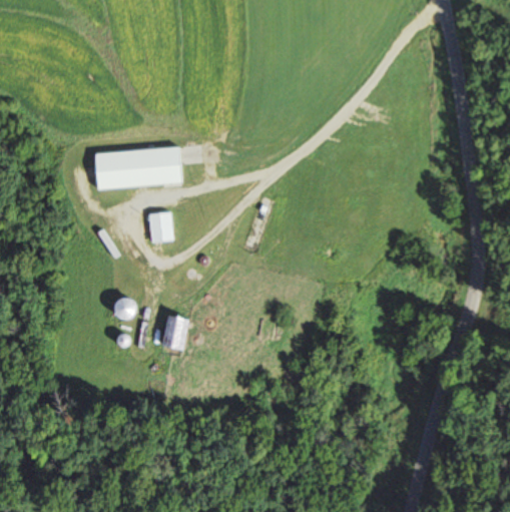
[(94,152),(96,188),(184,183),(182,147),(94,152)]
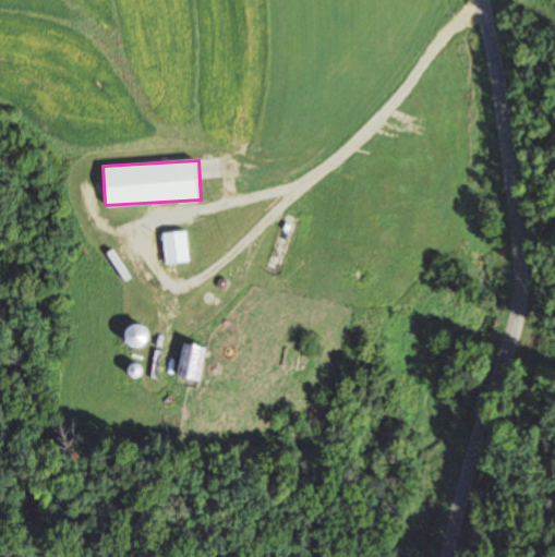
[(191,261),(189,230),(163,231),(166,263),(191,261)]
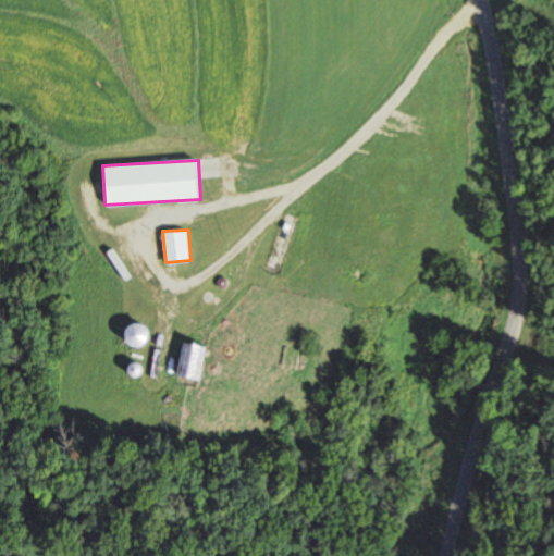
[(138,321),(122,331),(132,347),(148,337),(138,321)]
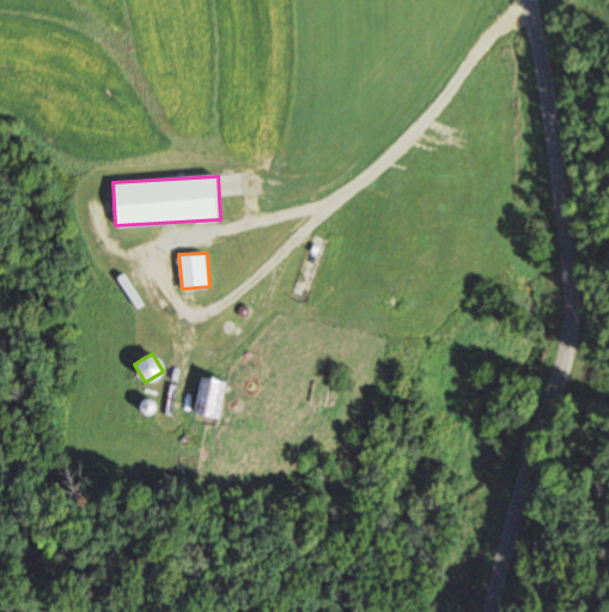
[(226,382),(201,376),(194,416),(218,420),(226,382)]
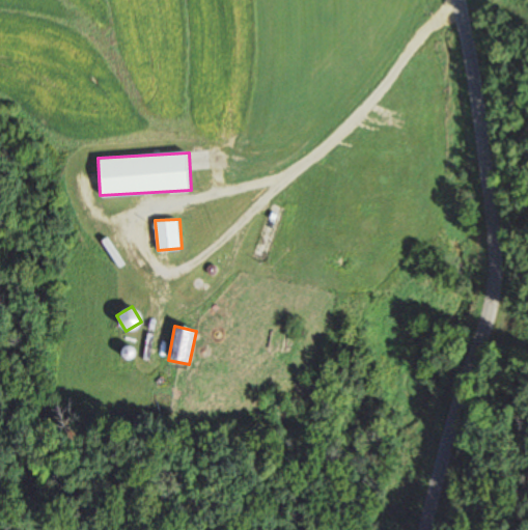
[(133,346),(123,347),(123,359),(134,358),(133,346)]
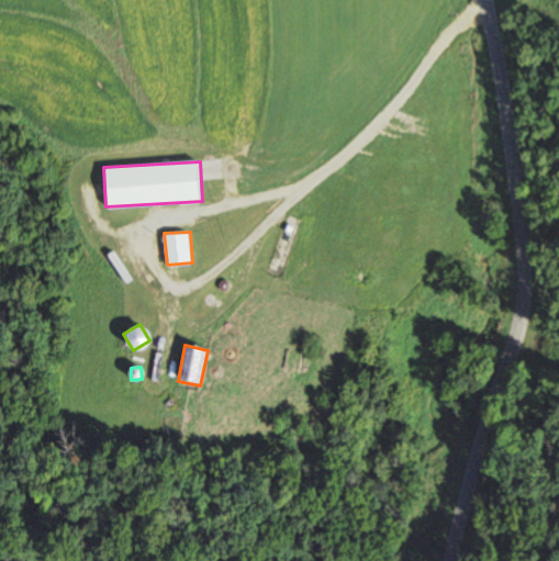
All buildings are outlined.
